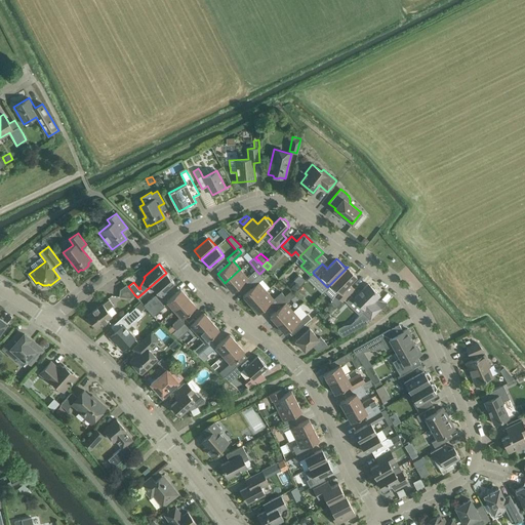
[(348,267),(327,287),(334,294),(330,301),(336,307),(353,290),(348,286),(357,276),(348,267)]
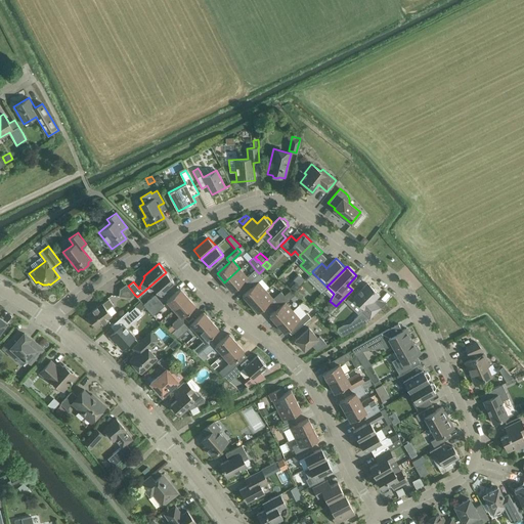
[(239,268),(224,282),(231,291),(239,284),(245,279),(248,284),(252,280),(259,273),(255,269),(247,276),(239,268)]
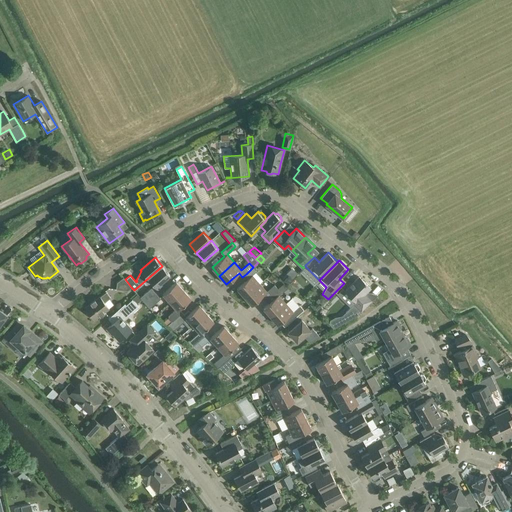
[(162,266),(148,278),(155,287),(169,274),(162,266)]
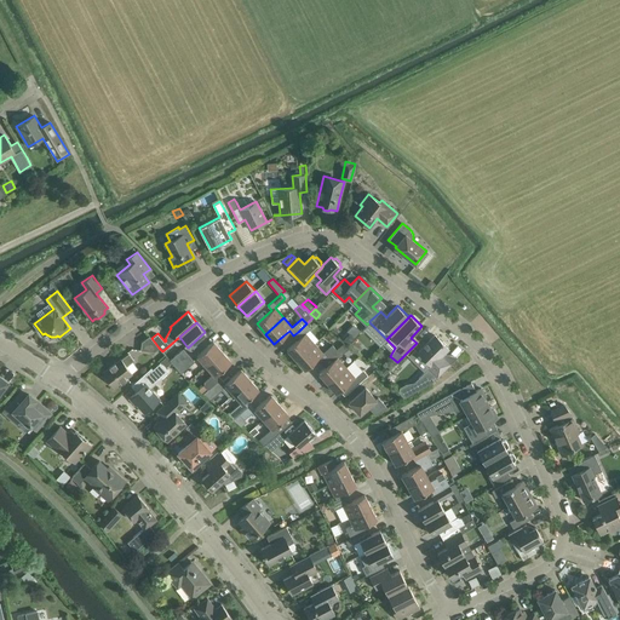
[(287,349),(296,359),(314,343),(305,333),(311,328),(306,323),(298,332),(302,337),(287,349)]
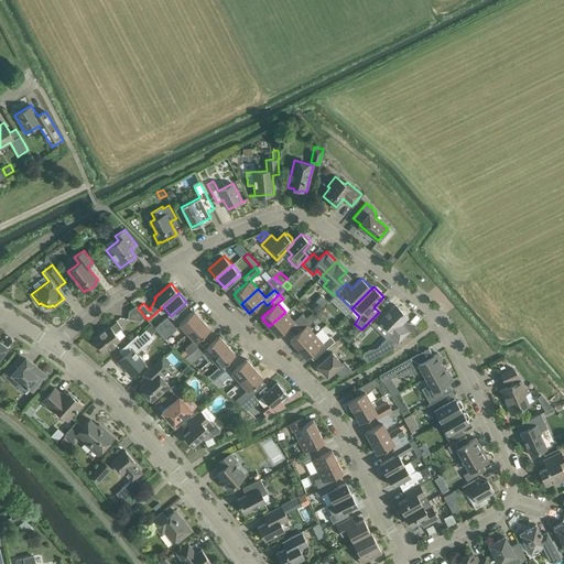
[(318,303),(313,308),(316,313),(322,307),(318,303)]
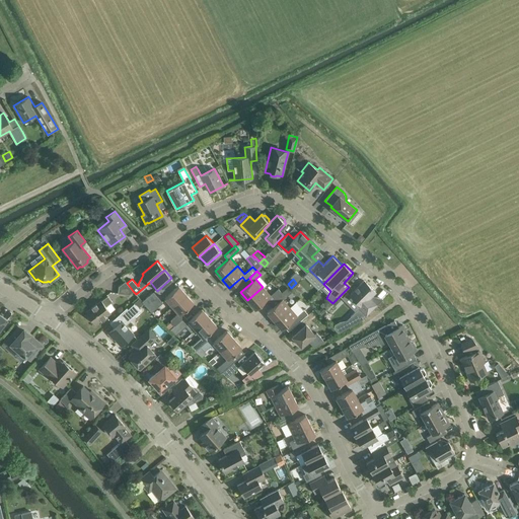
[(339,332),(349,327),(362,319),(367,314),(376,304),(369,297),(375,291),(364,280),(350,295),(355,300),(354,302),(362,309),(357,314),(348,319),(340,320),(335,323),(334,327),(339,332)]
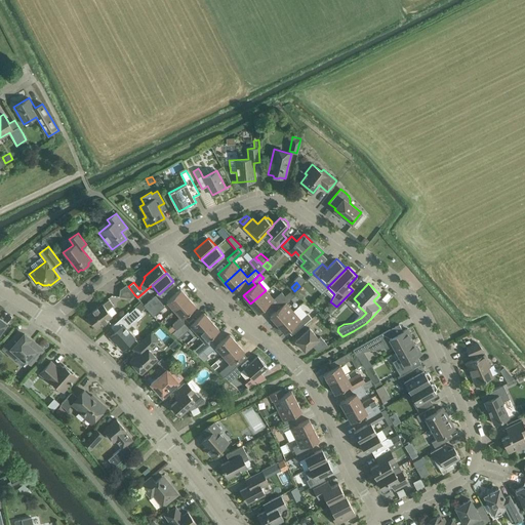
[(134,294),(128,286),(126,284),(120,289),(119,296),(130,298),(134,294)]
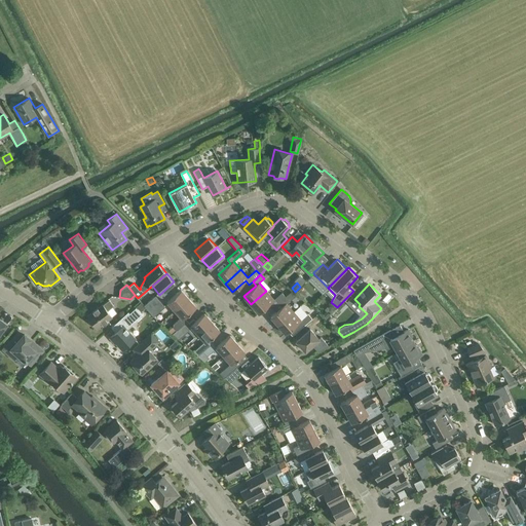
[(167,302),(175,310),(188,298),(181,290),(167,302)]
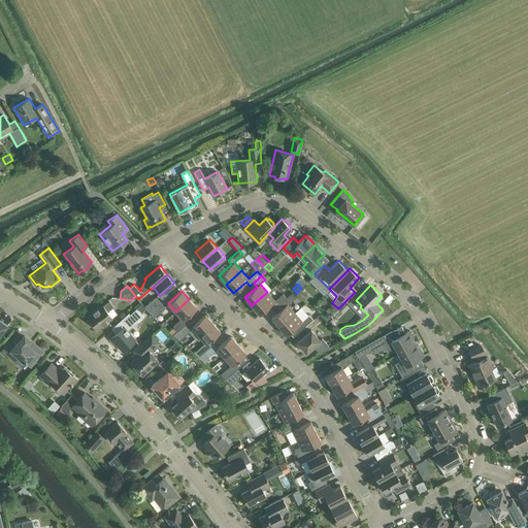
[(270,304),(273,308),(287,297),(283,293),(274,300),(267,292),(252,305),(259,315),(270,304)]
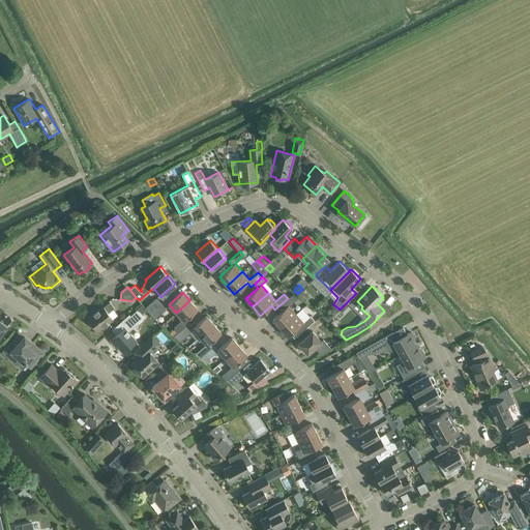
[(280,327),(296,314),(289,305),(299,297),(294,293),(288,298),(274,310),(278,314),(272,319),(280,327)]
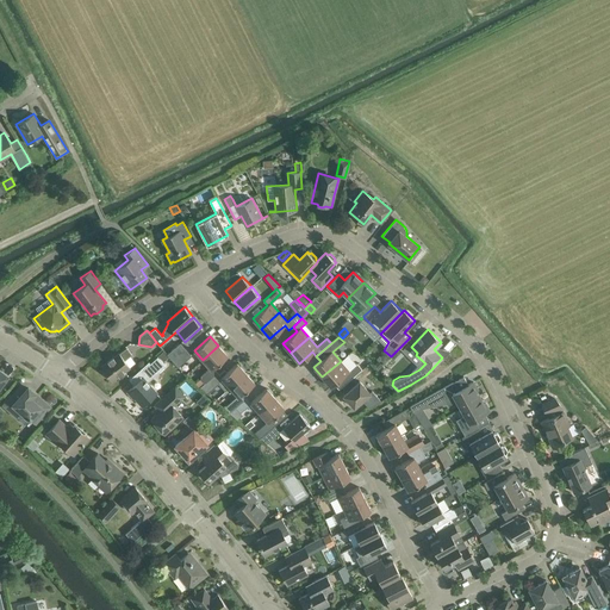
[(172,360),(185,349),(179,342),(167,354),(172,360)]
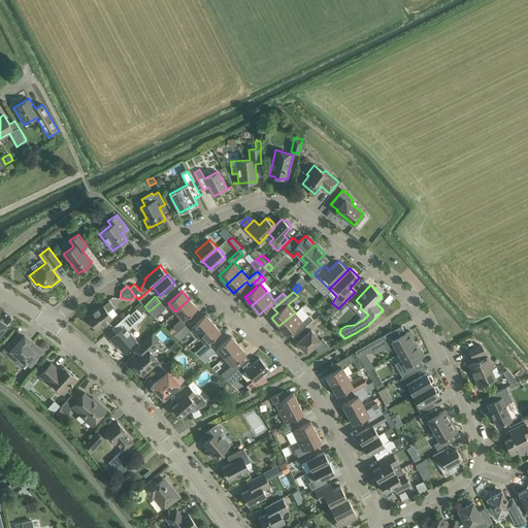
[(197,307),(189,299),(175,311),(182,318),(173,324),(173,327),(177,331),(188,322),(185,319),(197,307)]
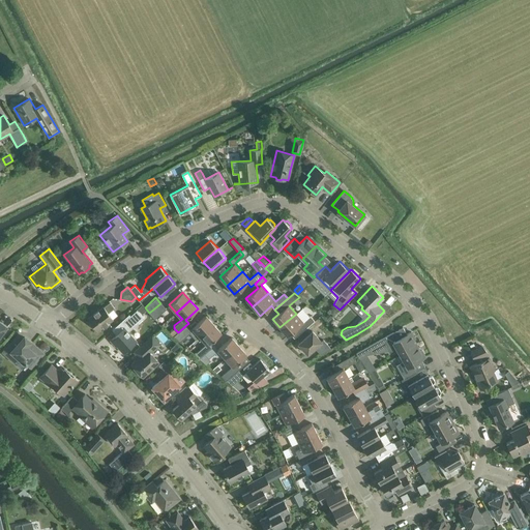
[(95,328),(97,330),(104,326),(104,327),(109,323),(108,322),(113,319),(108,313),(114,307),(110,301),(98,311),(97,310),(93,313),(94,314),(88,319),(90,321),(89,323),(90,325),(91,327),(93,328),(95,328)]
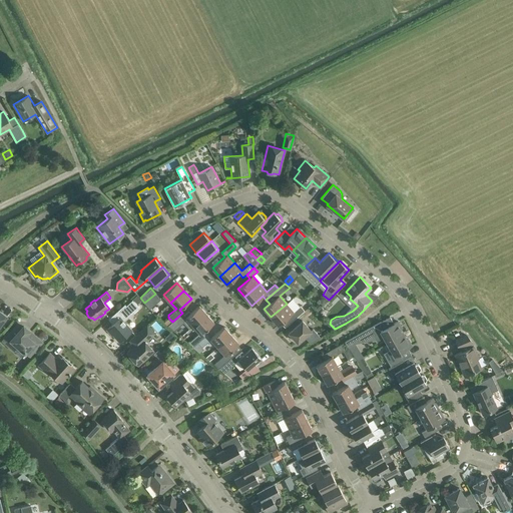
[(155,294),(144,303),(149,309),(160,299),(155,294)]
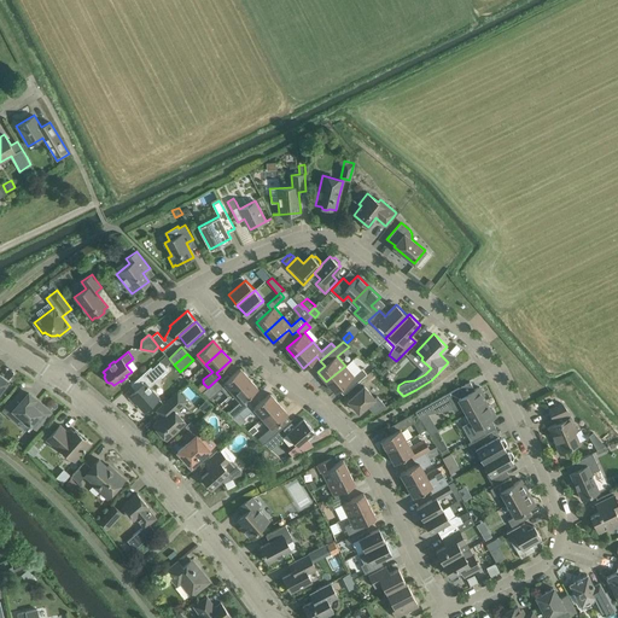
[(161,360),(165,366),(172,361),(165,355),(161,360)]
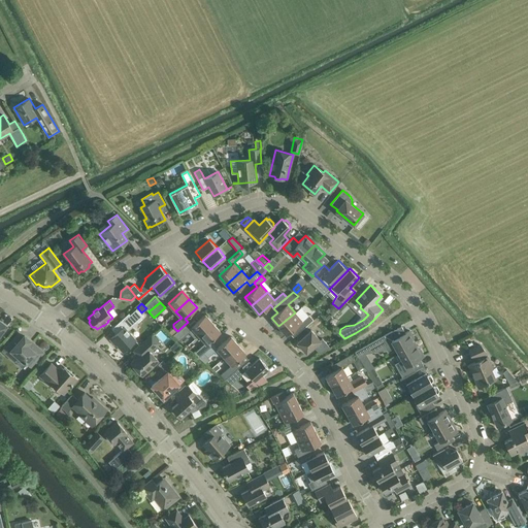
[(143,317),(136,308),(130,315),(129,312),(111,328),(116,333),(109,339),(116,344),(123,352),(136,339),(128,330),(143,317)]
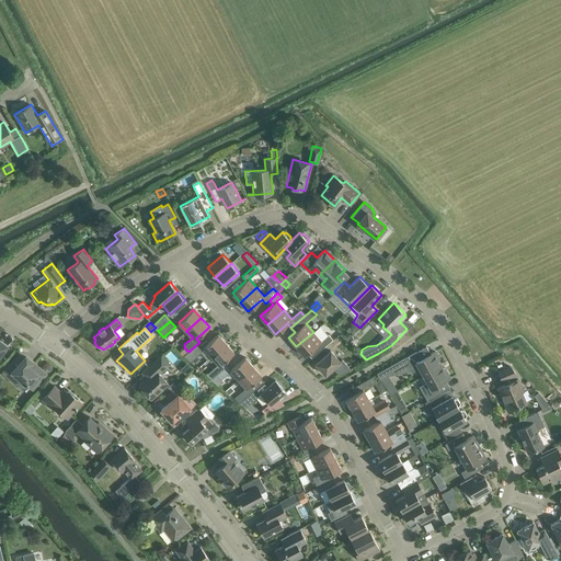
[(320,341),(313,332),(296,346),(305,356),(318,344),(322,348),(333,339),(328,334),(320,341)]
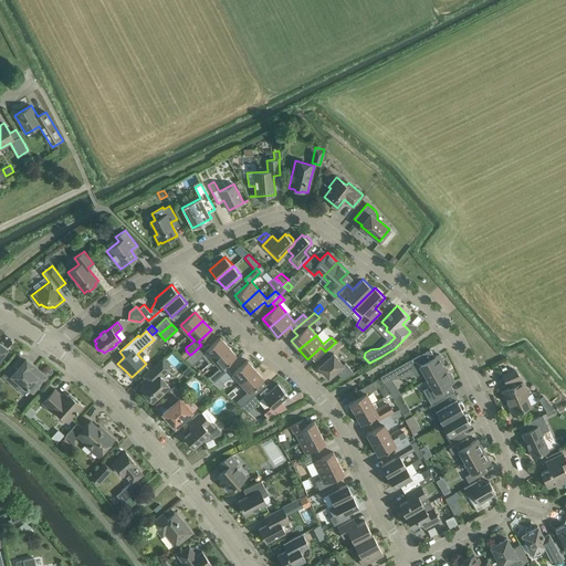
[(212,358),(213,359),(228,346),(220,336),(210,345),(208,343),(203,347),(201,345),(190,355),(186,359),(191,365),(202,355),(209,362),(212,358)]
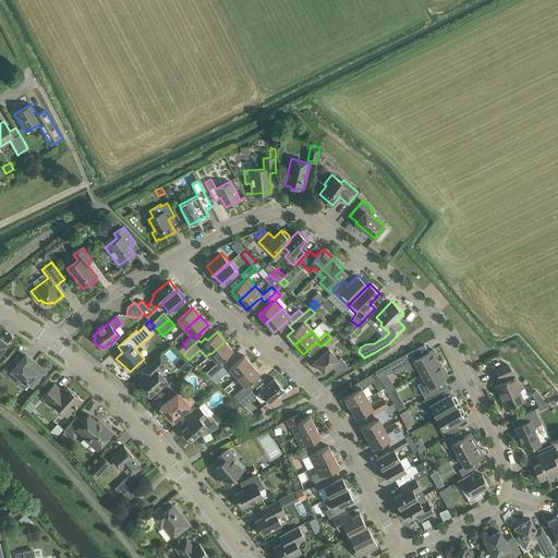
[(225,341),(210,354),(217,362),(204,373),(208,378),(216,372),(223,365),(220,361),(232,350),(225,341)]
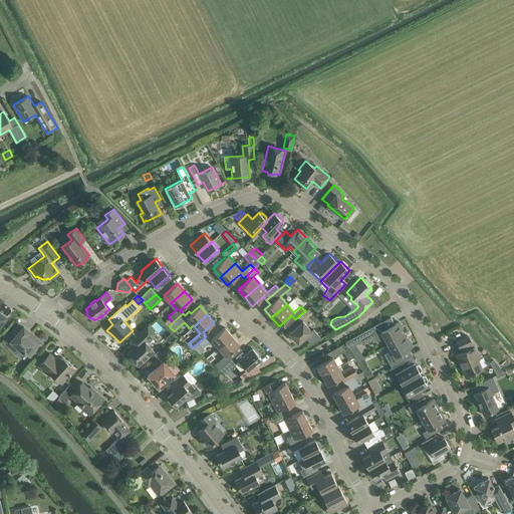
[(321,337),(313,329),(311,330),(303,321),(289,332),(298,343),(305,337),(310,343),(321,337)]
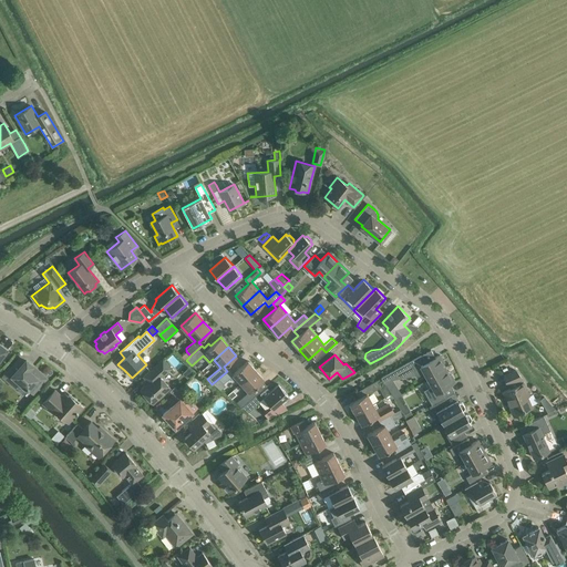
[(421,354),(381,377),(384,382),(385,383),(392,379),(404,377),(404,374),(413,372),(414,374),(420,372),(421,374),(424,372),(428,379),(446,369),(443,363),(444,362),(440,354),(435,358),(425,363),(422,357),(421,354)]
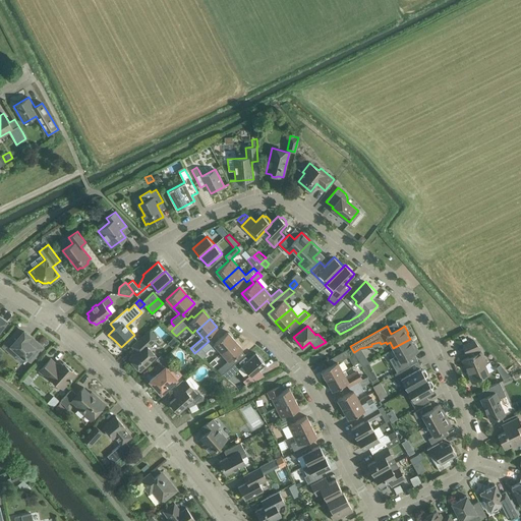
[(3,345),(2,346),(14,356),(20,362),(24,357),(30,361),(36,354),(43,347),(32,337),(31,338),(29,336),(24,331),(23,332),(22,331),(18,328),(10,337),(3,345)]
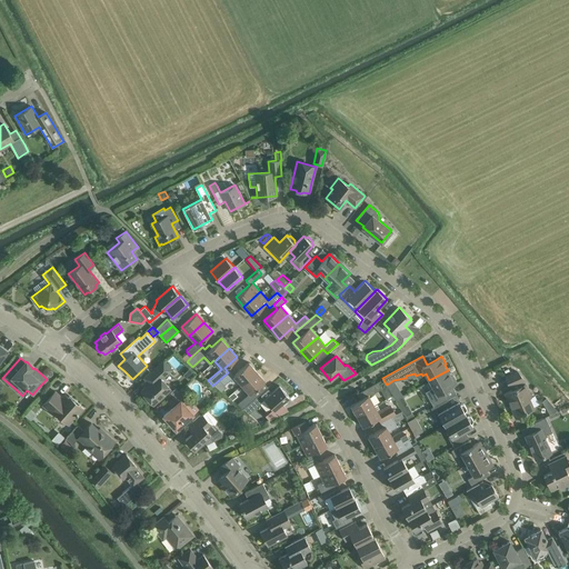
[(153,405),(161,397),(171,389),(161,379),(172,369),(163,360),(143,378),(149,383),(141,391),(153,405)]
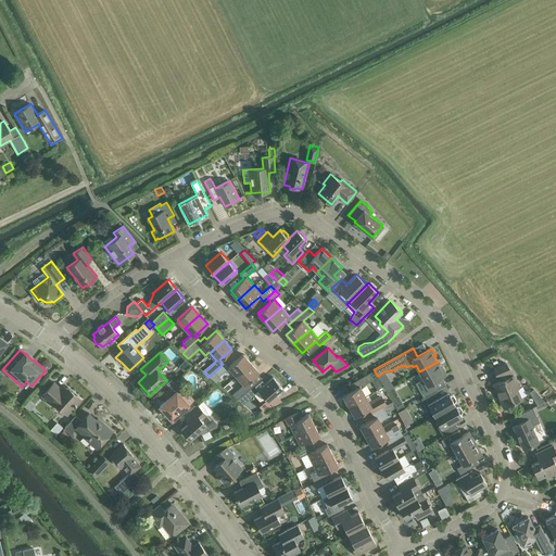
[(223,364),(215,370),(219,376),(226,369),(229,374),(231,370),(236,376),(251,363),(243,354),(228,366),(225,362),(223,364)]
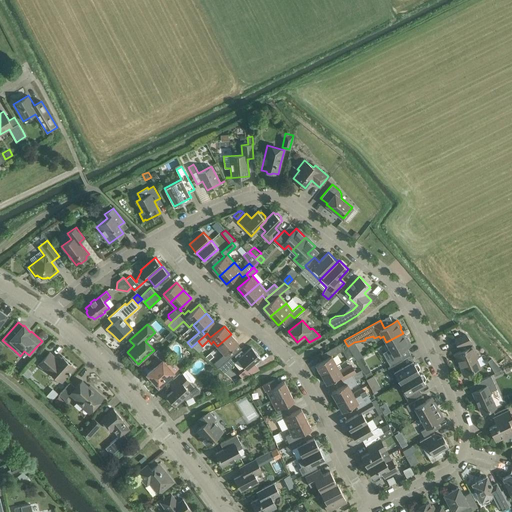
[(406,339),(403,333),(386,342),(390,348),(382,352),(389,364),(390,366),(400,360),(399,358),(401,357),(398,352),(411,345),(407,338),(406,339)]
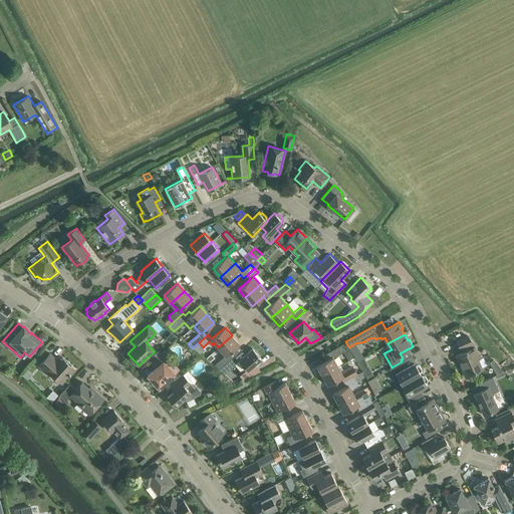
[(469,344),(473,342),(469,334),(466,336),(456,340),(460,348),(469,344)]
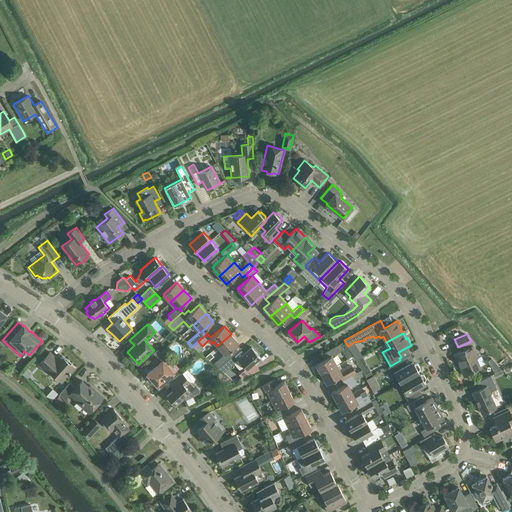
[(231,334),(217,346),(224,353),(214,363),(218,368),(222,364),(230,357),(227,352),(238,342),(231,334)]
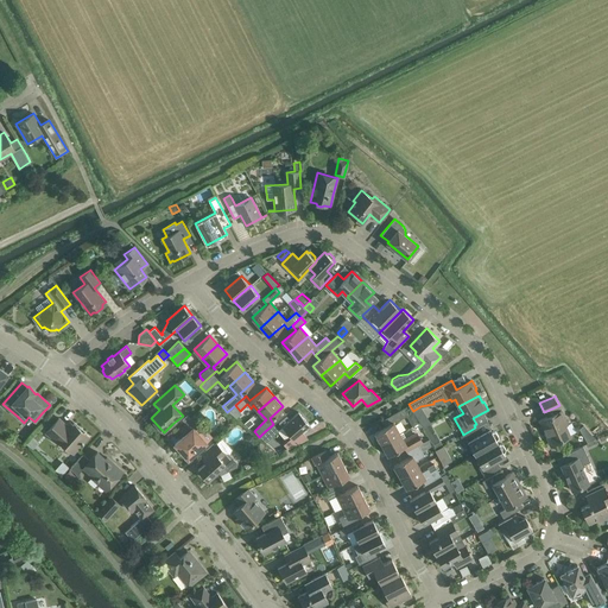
[(213,399),(208,405),(214,410),(219,404),(213,399)]
